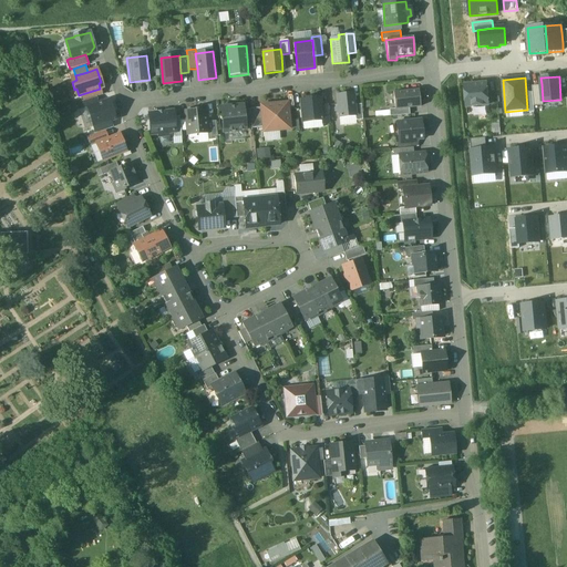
[(487,81),(463,84),(466,109),(490,106),(487,81)]
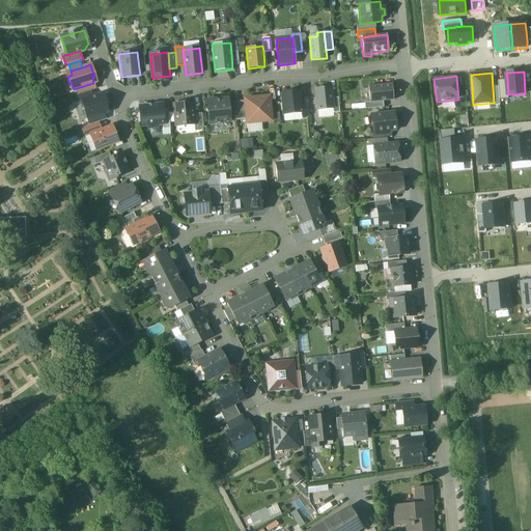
[(499,87),(500,99),(508,98),(508,94),(507,79),(499,80),(499,87)]
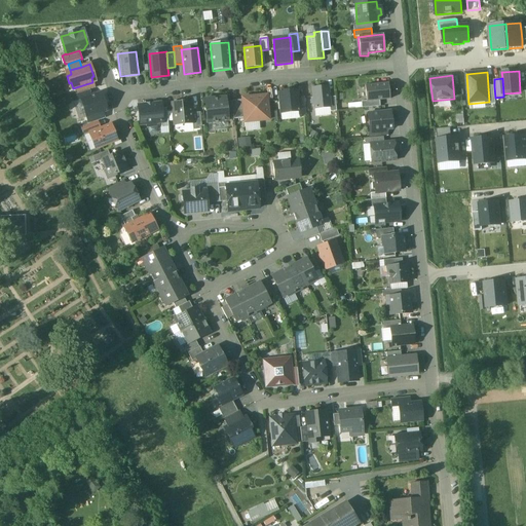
[(92,82),(76,87),(78,94),(88,90),(95,88),(92,82)]
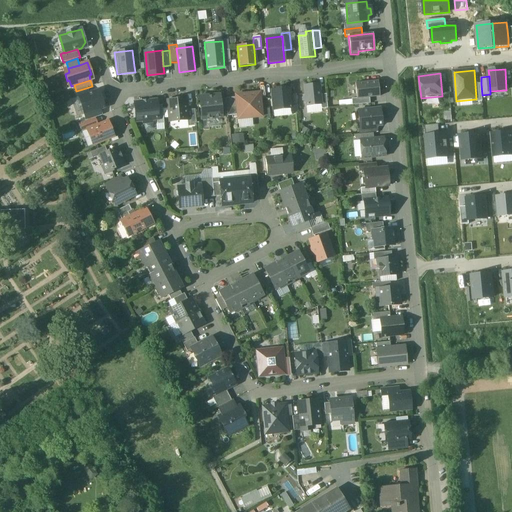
[(378,81),(355,84),(356,98),(356,99),(369,98),(379,97),(378,81)]
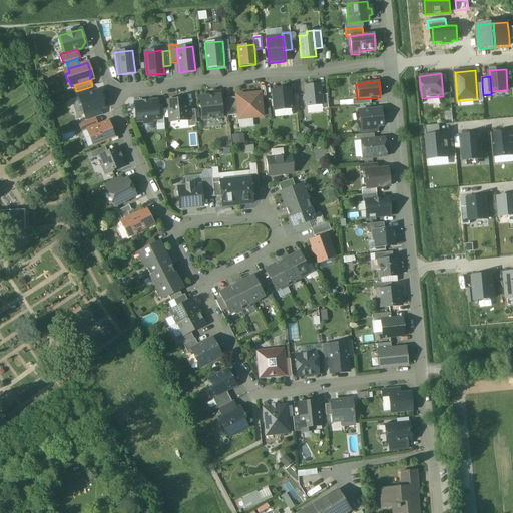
[(320,85),(305,86),(306,96),(304,98),(304,100),(307,102),(307,106),(322,104),(321,95),(320,85)]
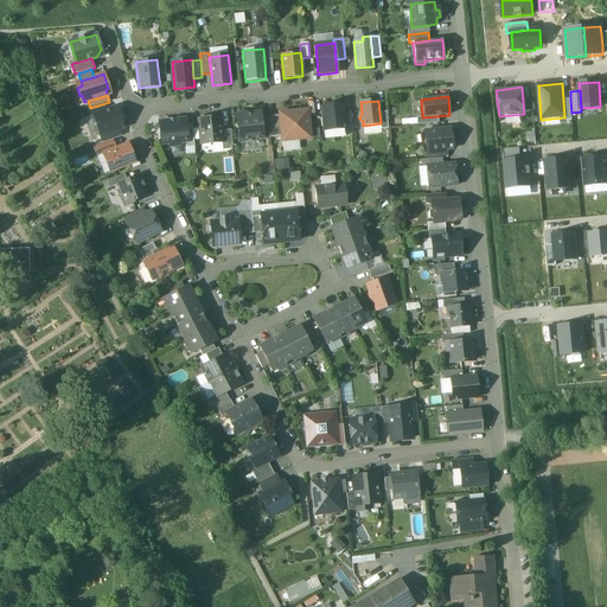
[(90,108),(88,109),(90,116),(94,115),(94,114),(104,110),(102,104),(90,108)]
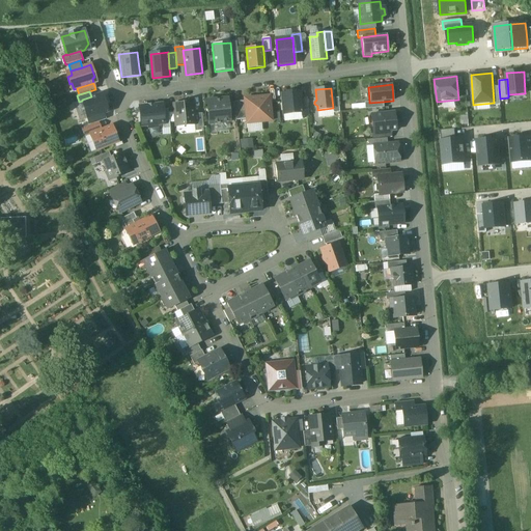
[(300,92),(294,92),(294,91),(287,92),(287,93),(281,93),(283,112),(291,111),(291,113),(301,113),(302,112),(301,100),(300,92)]
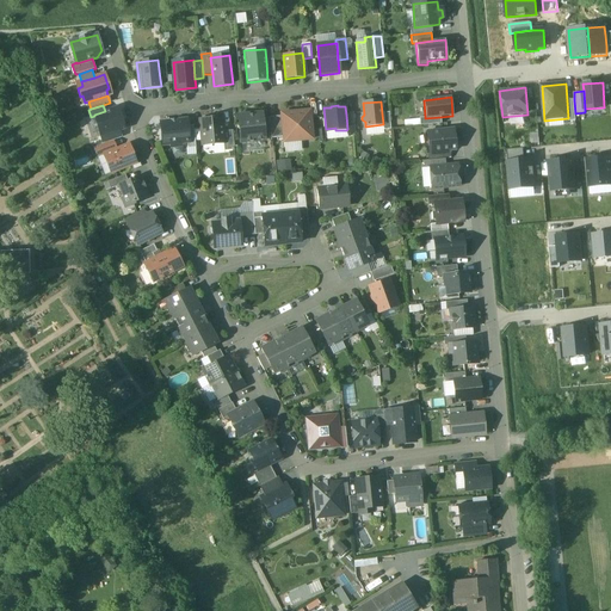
[(105,111),(94,115),(94,116),(100,136),(118,130),(124,129),(117,107),(105,111)]
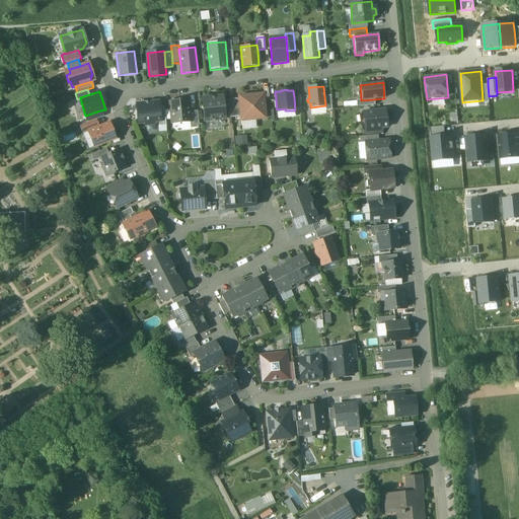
[(263,94),(239,96),(239,98),(240,117),(241,121),(266,119),(263,94)]
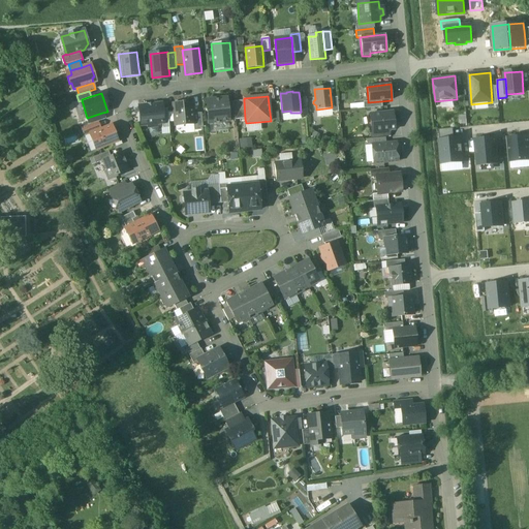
[(226,98),(206,100),(209,124),(218,123),(219,123),(229,122),(228,121),(227,102),(226,98)]
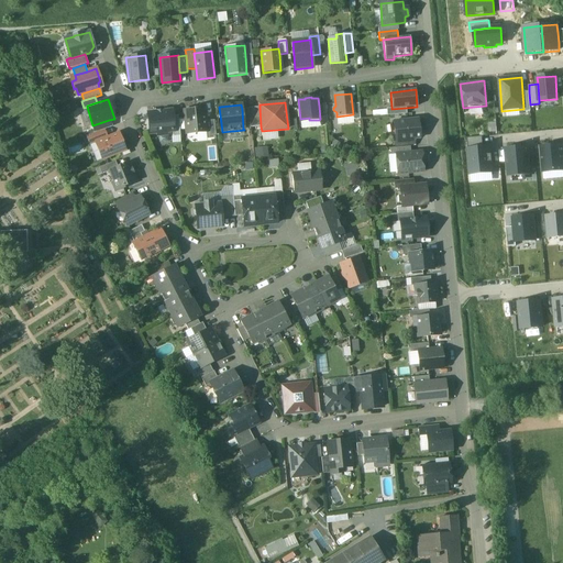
[(260,107),(249,108),(250,128),(261,127),(260,107)]
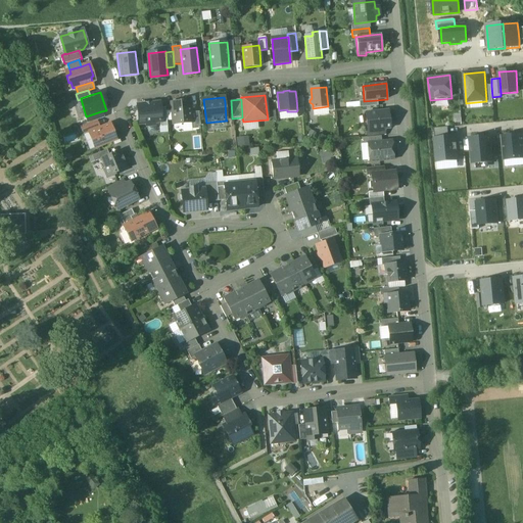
[(189,100),(172,102),(174,125),(182,124),(182,125),(183,125),(183,124),(191,123),(192,123),(191,112),(189,100)]
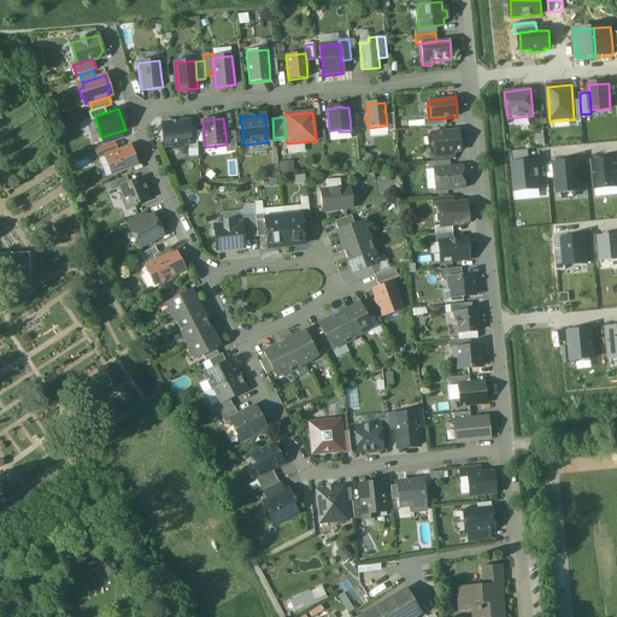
[(188,122),(163,124),(165,144),(174,142),(174,147),(182,146),(182,144),(189,144),(188,128),(188,122)]
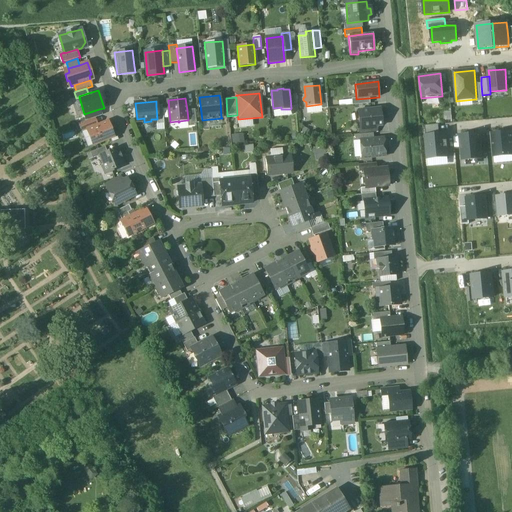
[(380,108),(358,111),(359,128),(376,126),(382,125),(380,108)]
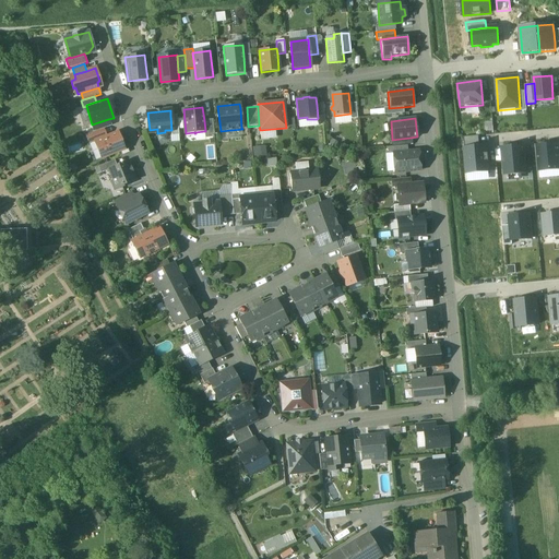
[(92,125),(94,132),(103,129),(110,126),(108,119),(92,125)]
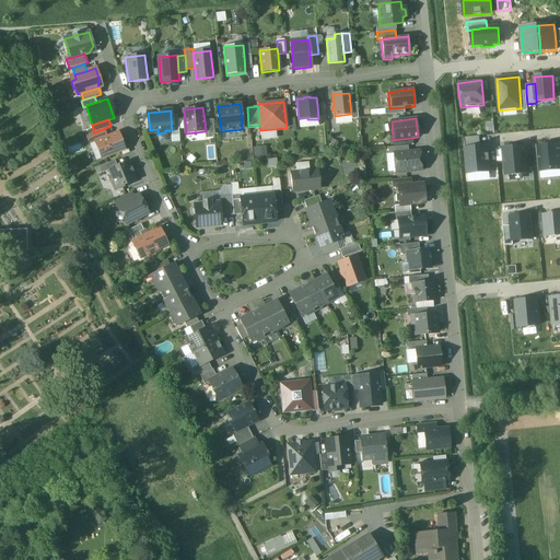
[(213,119),(205,120),(206,131),(205,131),(206,138),(214,137),(213,119)]
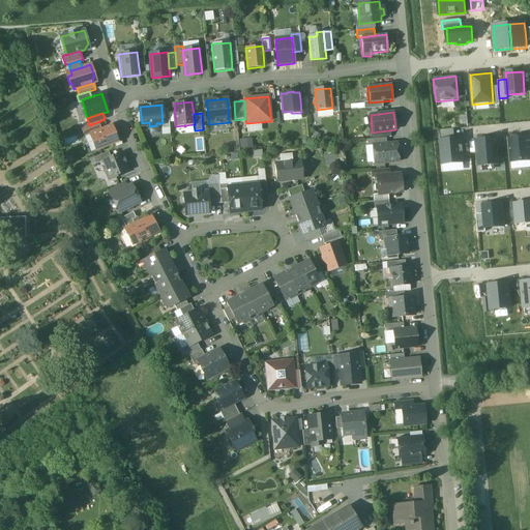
[(89,125),(82,127),(86,137),(90,135),(100,130),(97,122),(89,125)]
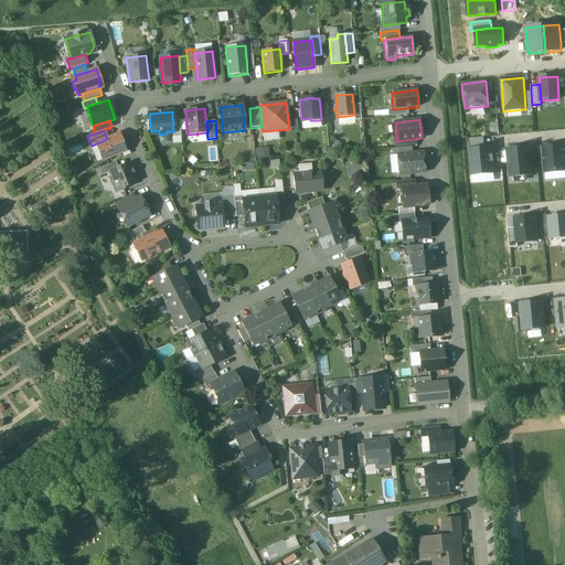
[(107,139),(96,144),(103,160),(126,151),(119,135),(107,139)]
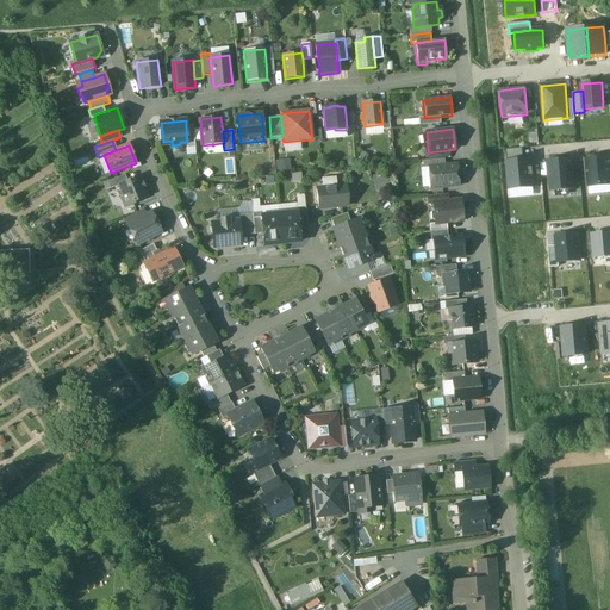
[(506,150),(508,162),(523,161),(523,149),(506,150)]
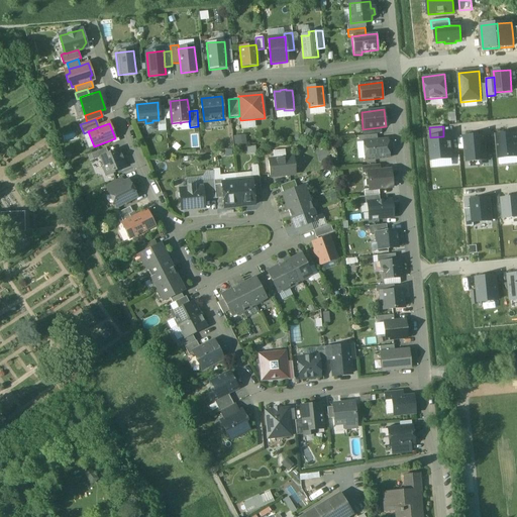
[(380,127),(363,129),(364,136),(377,134),(381,134),(380,127)]
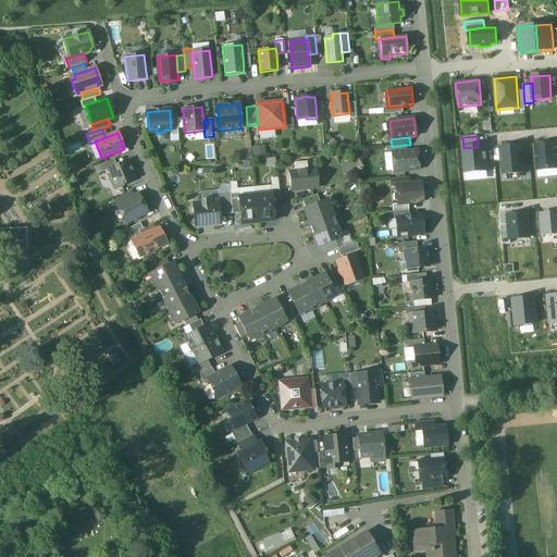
[(534,145),(536,171),(556,169),(556,151),(556,150),(556,144),(534,145)]
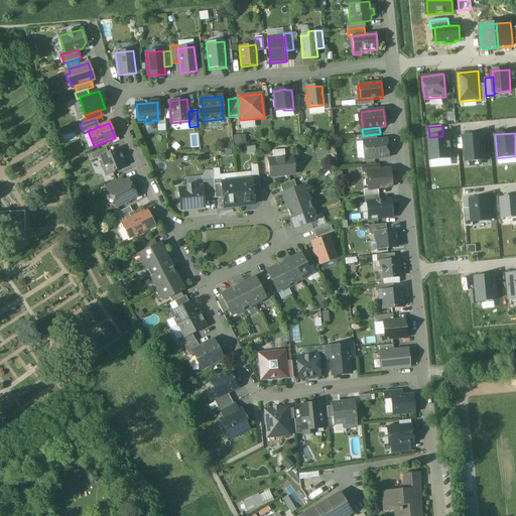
[(233,144),(244,143),(244,134),(233,134),(233,144)]
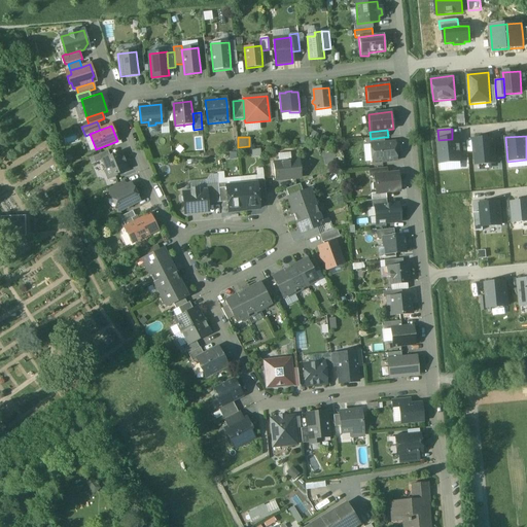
[(473,139),(476,166),(496,165),(494,137),(473,139)]
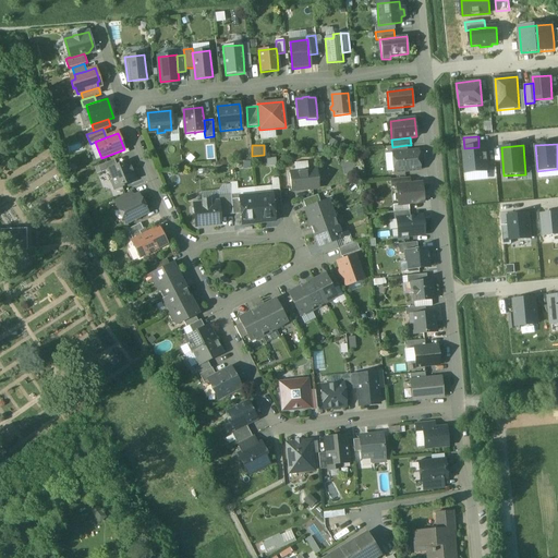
[(478,147),(464,148),(465,173),(487,171),(487,161),(488,161),(487,154),(486,154),(486,146),(478,147)]
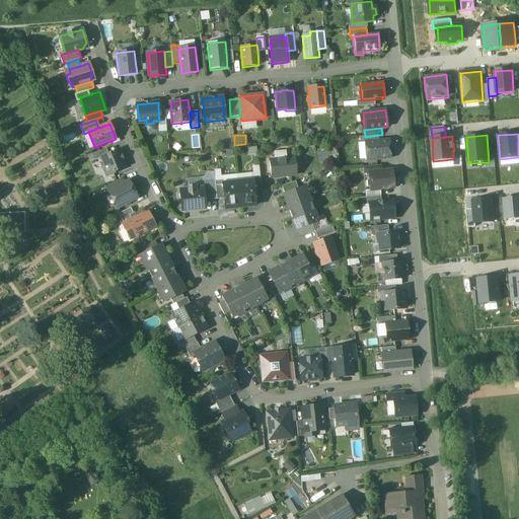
[(378,141),(365,143),(366,160),(390,158),(388,140),(378,141)]
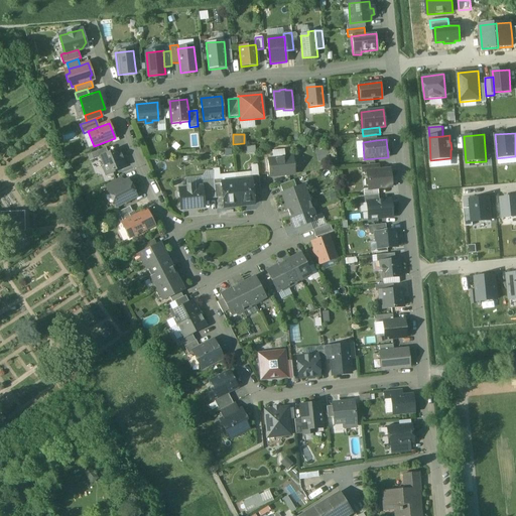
[(106,148),(91,154),(93,159),(100,156),(108,153),(106,148)]
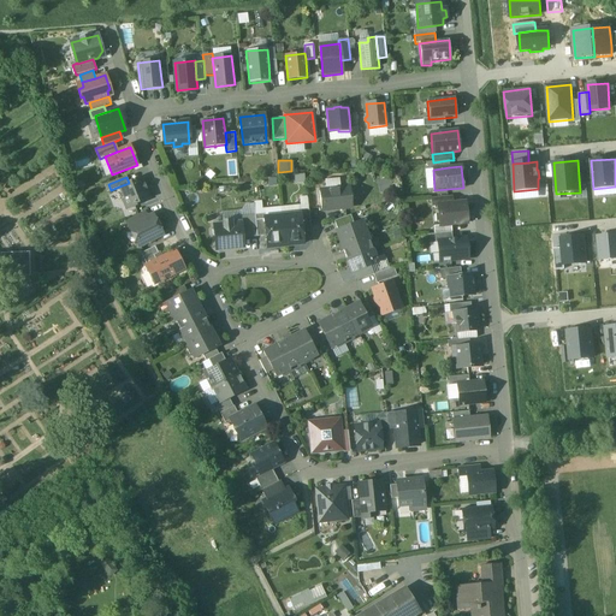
[(129,183),(119,187),(125,200),(123,201),(126,209),(135,206),(135,205),(149,199),(146,190),(147,189),(144,183),(143,184),(141,178),(129,183)]
